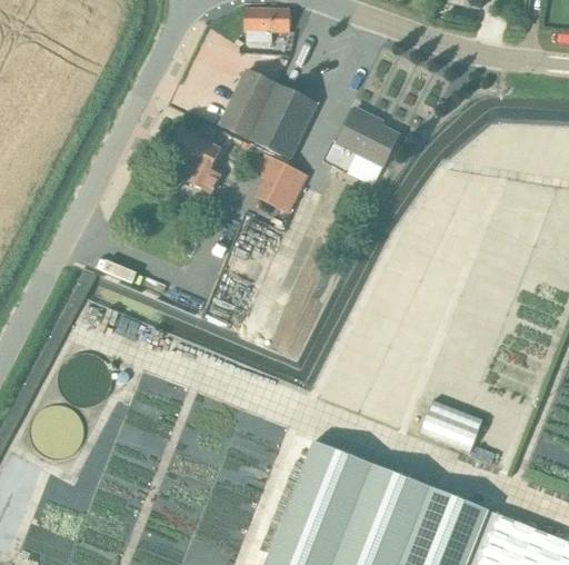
[(246,40),(261,40),(271,40),(271,29),(290,29),(290,7),(245,6),(243,29),(246,29),(246,40)]
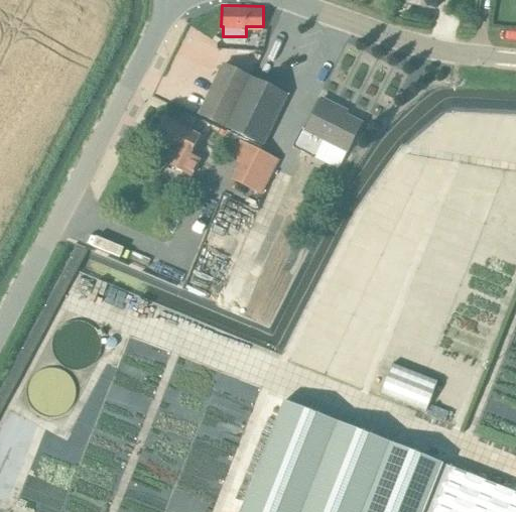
[(224,61),(200,111),(227,124),(250,75),(224,61)]
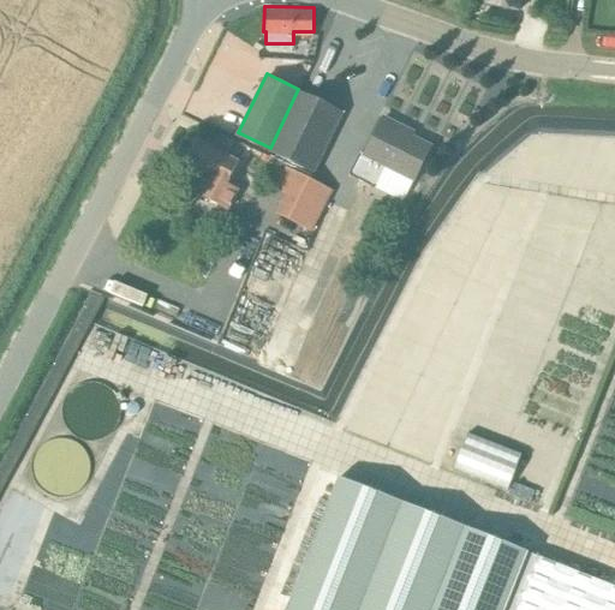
[(314,168),(341,111),(298,89),(270,148),(314,168)]
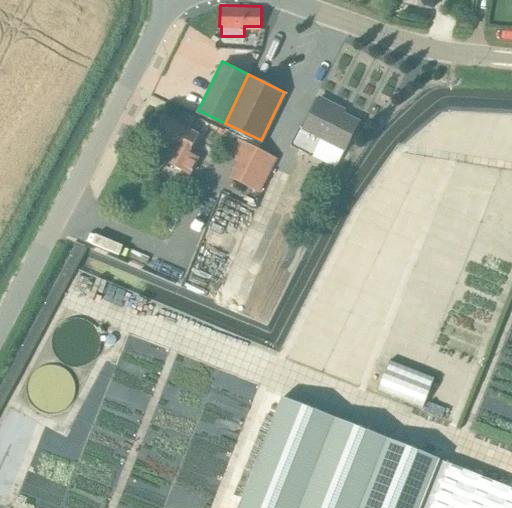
[(300,124),(291,142),(313,153),(321,135),(345,147),(359,119),(336,108),(338,104),(319,94),(304,126),(300,124)]
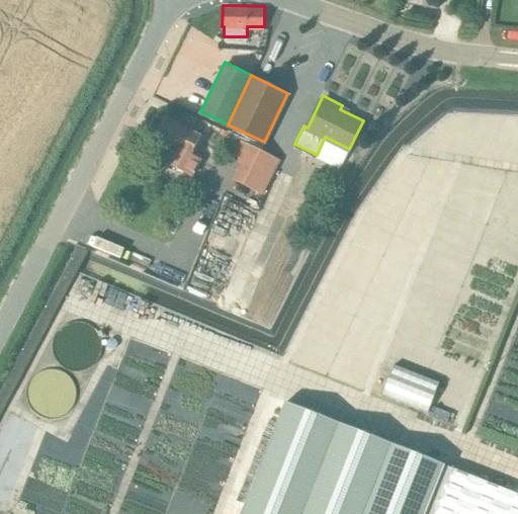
[(179,167),(191,173),(199,157),(190,152),(200,134),(171,118),(161,139),(173,145),(166,160),(168,162),(170,166),(175,169),(175,168),(179,167)]
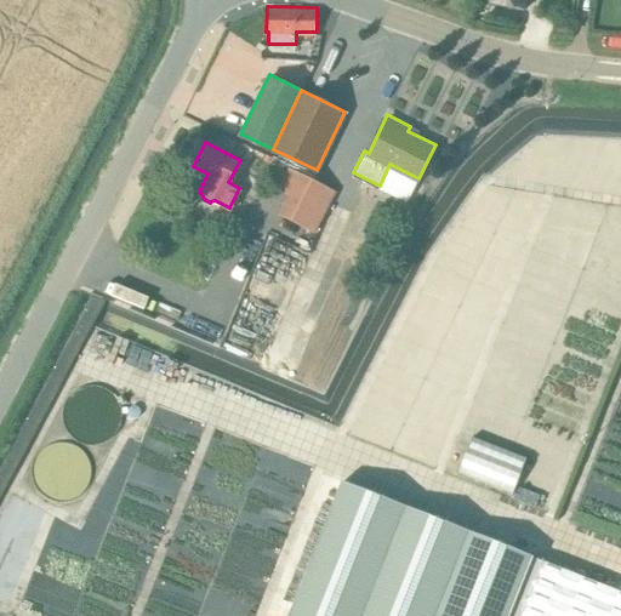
[(305,174),(285,215),(314,228),(334,188),(305,174)]
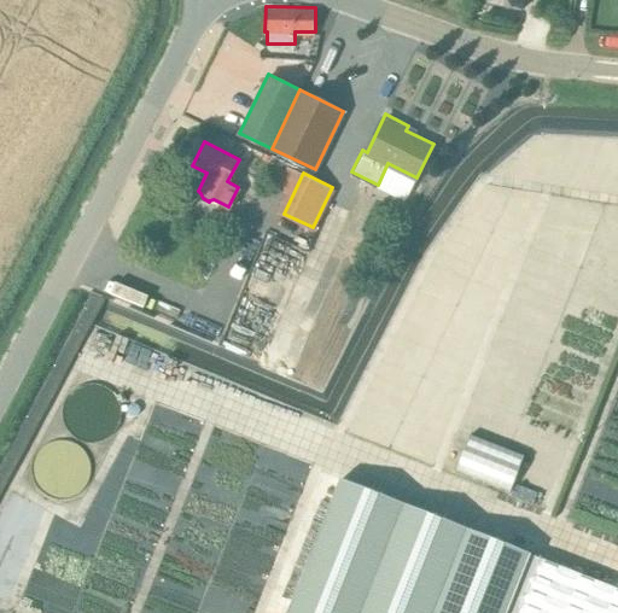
[(471,432),(456,467),(511,488),(524,453),(471,432)]
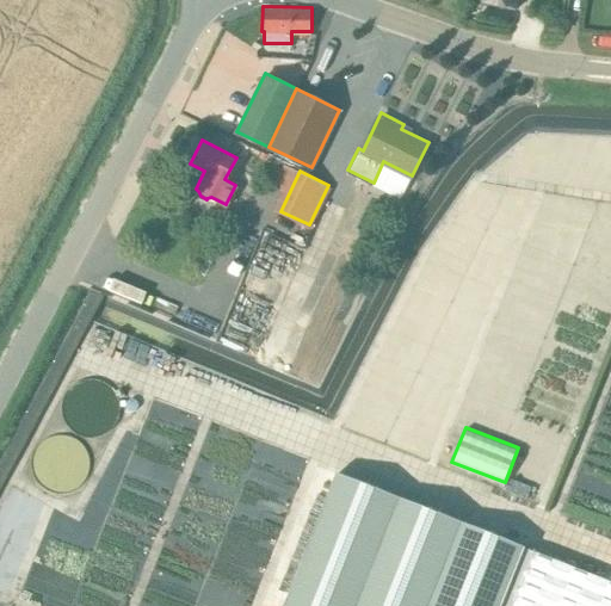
[(610,605),(610,579),(536,550),(337,471),(282,605),(610,605)]
